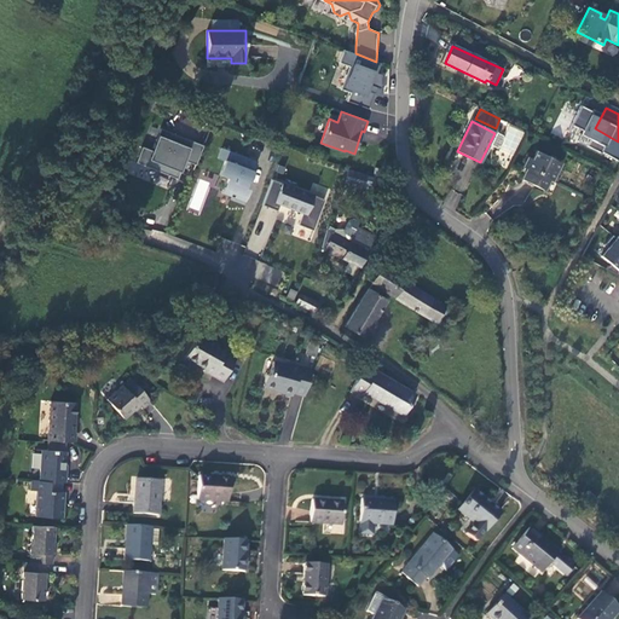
[(179,178),(185,163),(186,158),(197,163),(206,144),(162,127),(154,149),(144,145),(138,161),(179,178)]
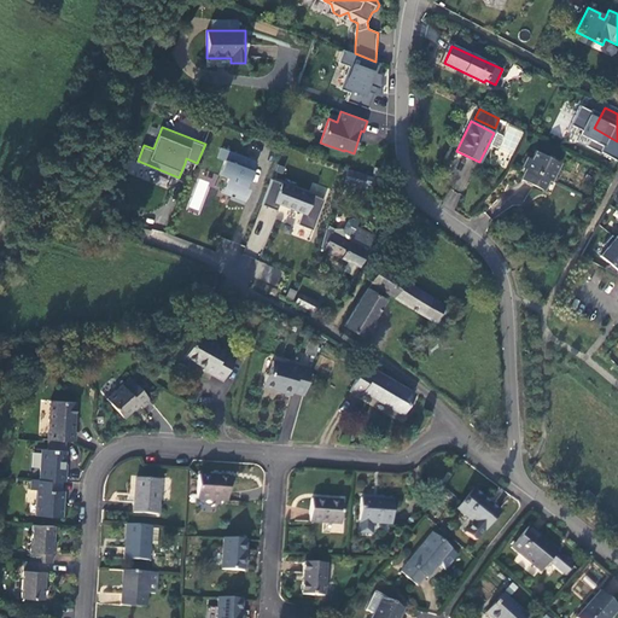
[(500,135),(494,133),(488,145),(493,147),(500,146),(501,141),(500,135)]
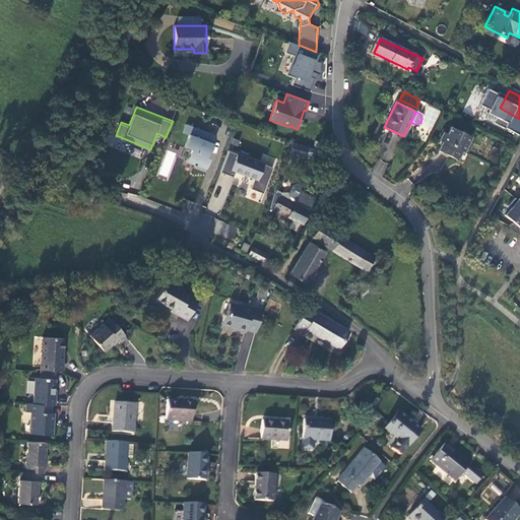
[(192,148),(189,157),(187,160),(196,164),(195,167),(206,171),(211,157),(208,156),(210,150),(211,151),(217,134),(188,123),(184,131),(190,133),(186,145),(192,148)]
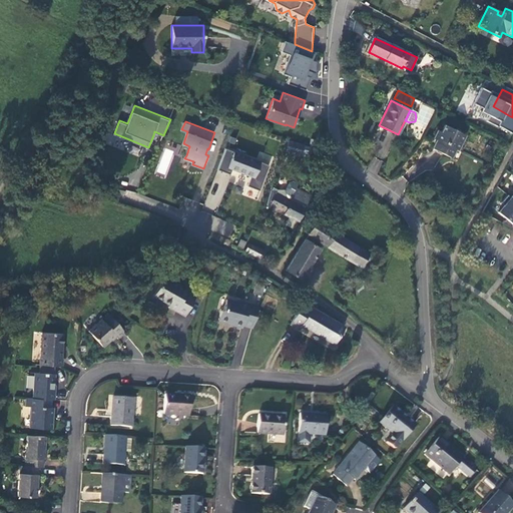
[(465,135),(445,125),(441,132),(438,130),(434,138),(437,140),(433,149),(452,158),(456,149),(458,150),(465,135)]
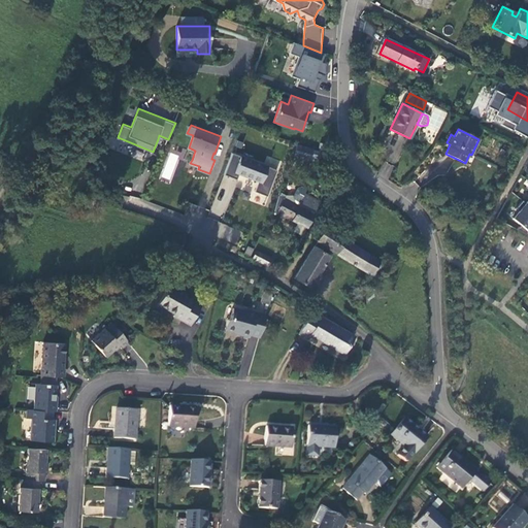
[(171,144),(169,151),(183,156),(185,150),(171,144)]
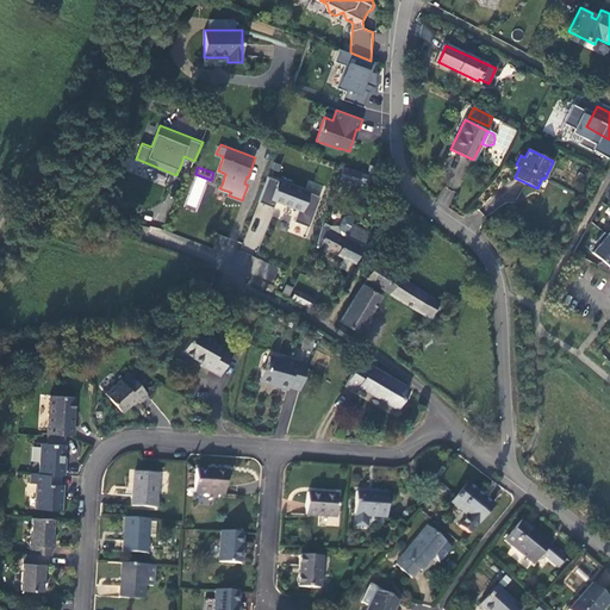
[(347,180),(350,170),(343,168),(340,178),(347,180)]
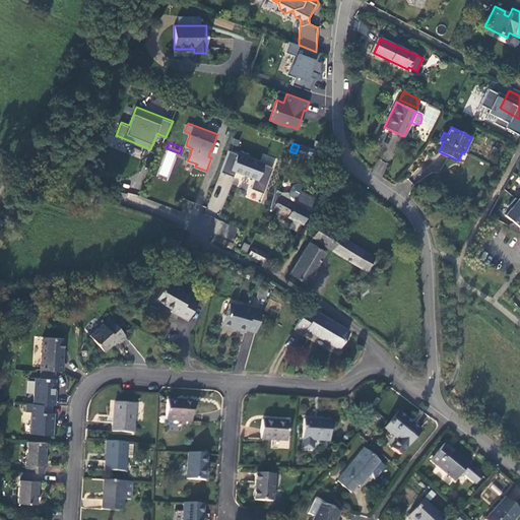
[(182,155),(189,157),(192,148),(186,145),(182,155)]
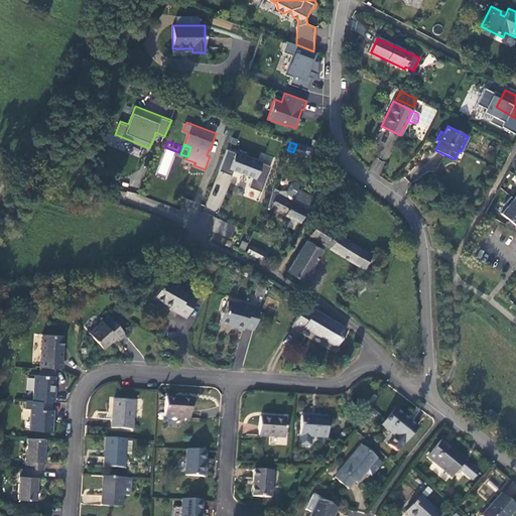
[(306,146),(296,144),(293,152),(303,154),(306,146)]
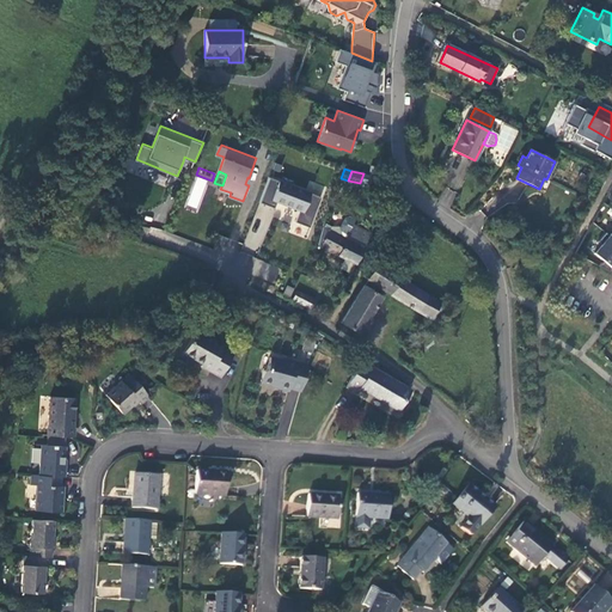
[(187,209),(200,212),(207,179),(194,176),(187,209)]
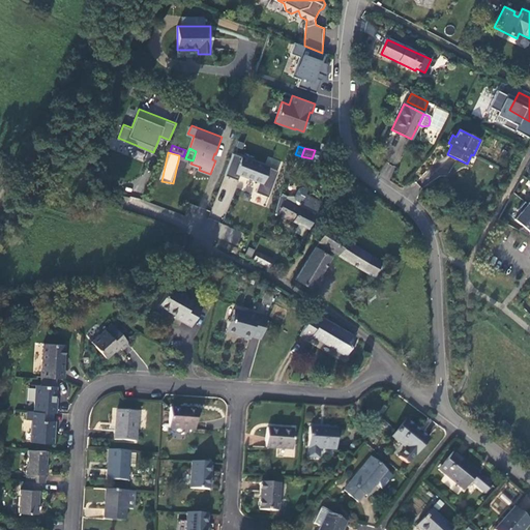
[(280,169),(234,152),(226,174),(238,178),(240,173),(260,180),(257,190),(269,196),(280,169)]
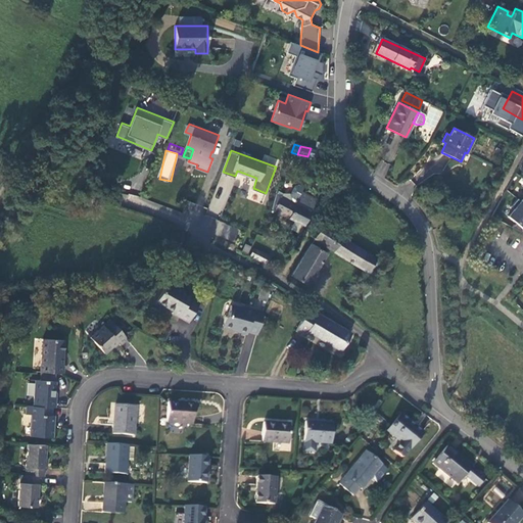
[(276,193),(271,209),(294,223),(292,228),(300,233),(312,211),(310,210),(315,199),(301,192),(295,203),(276,193)]
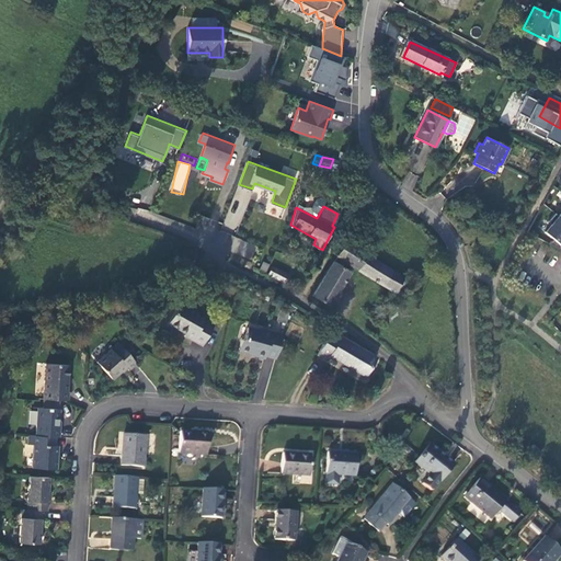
[(332,226),(334,227),(341,215),(338,214),(332,226)]
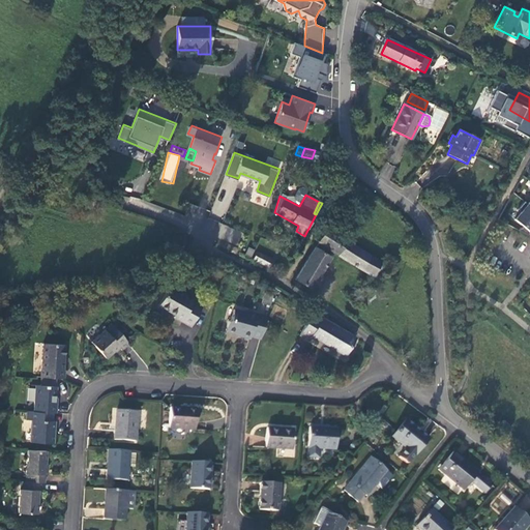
[(529,208),(528,207),(529,207),(525,204),(519,211),(522,214),(516,222),(523,229),(529,234),(529,208)]
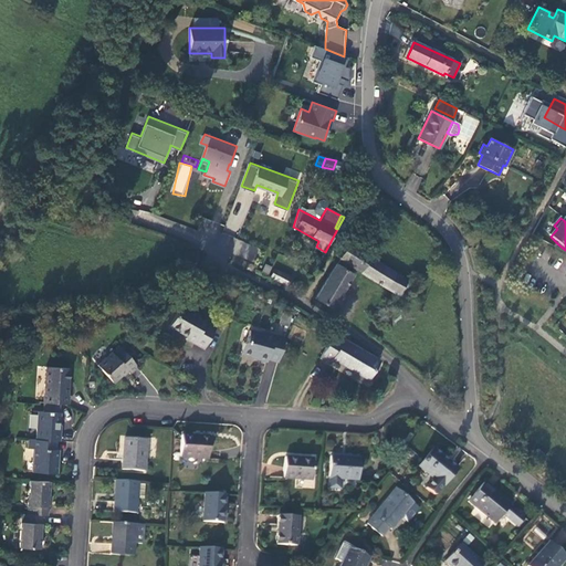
[(399,274),(349,244),(339,260),(356,270),(389,290),(399,274)]
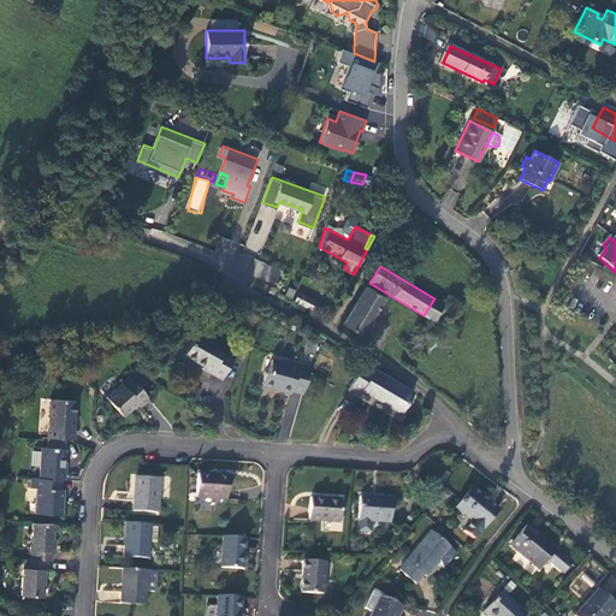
[(615,274),(615,272),(608,266),(604,271),(615,277),(615,274)]
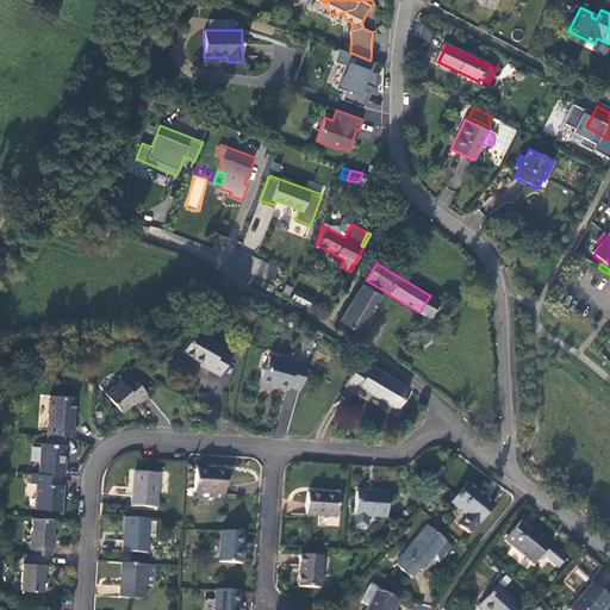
[(362,285),(381,296),(384,291),(366,280),(362,285)]
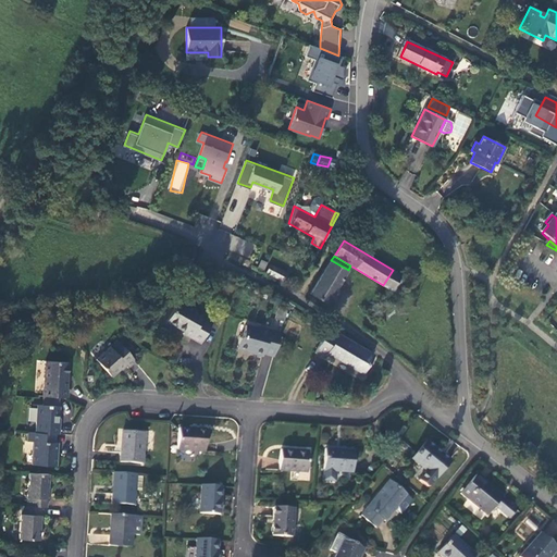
[(331,260),(310,293),(327,304),(348,270),(331,260)]
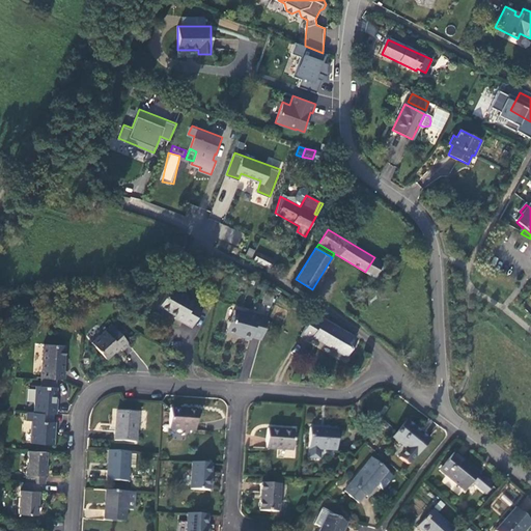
[(253,260),(270,268),(273,260),(257,252),(253,260)]
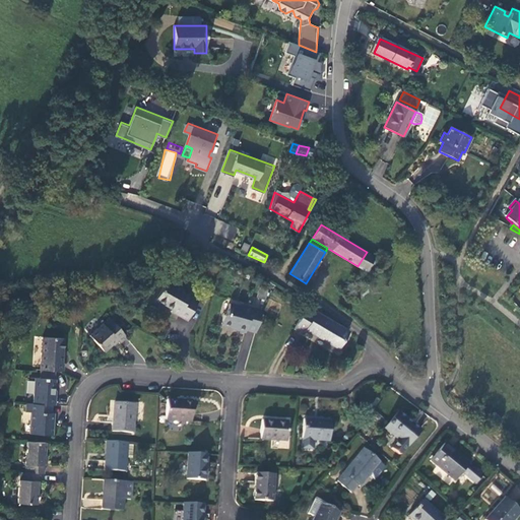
[(367,252),(358,266),(372,274),(381,261),(367,252)]
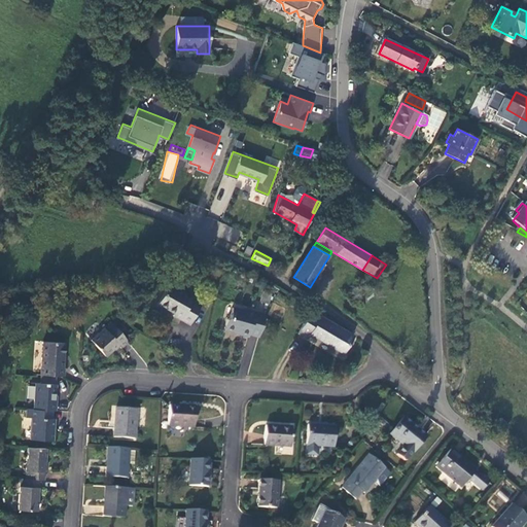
[(194,299),(169,285),(159,304),(175,313),(173,315),(190,325),(201,306),(191,301),(194,299)]
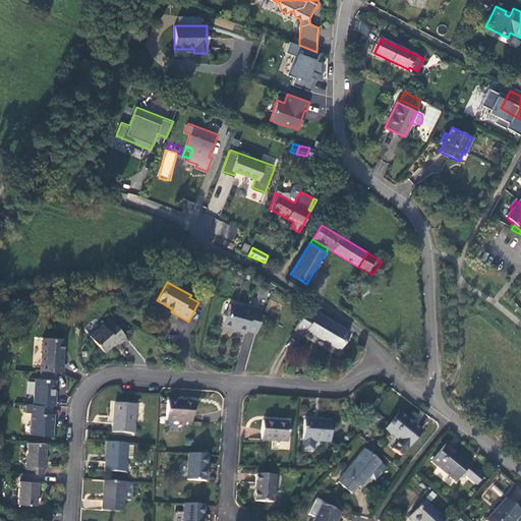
[(240,306),(229,303),(226,312),(224,314),(222,323),(223,325),(229,327),(231,325),(236,327),(236,329),(245,332),(246,329),(255,332),(262,309),(244,305),(240,306)]
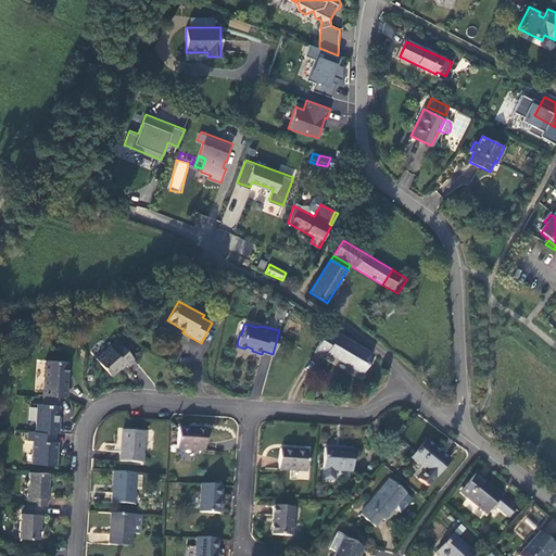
[(324,357),(327,353),(338,335),(329,329),(314,352),(324,357)]
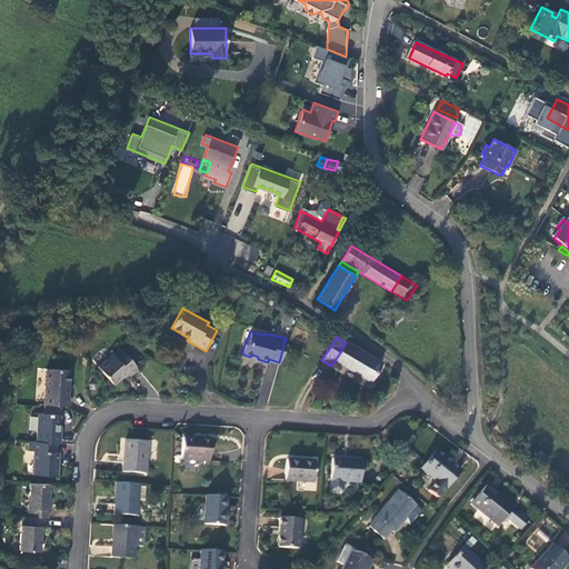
[(335,361),(369,381),(381,362),(360,350),(346,341),(346,342),(335,361)]
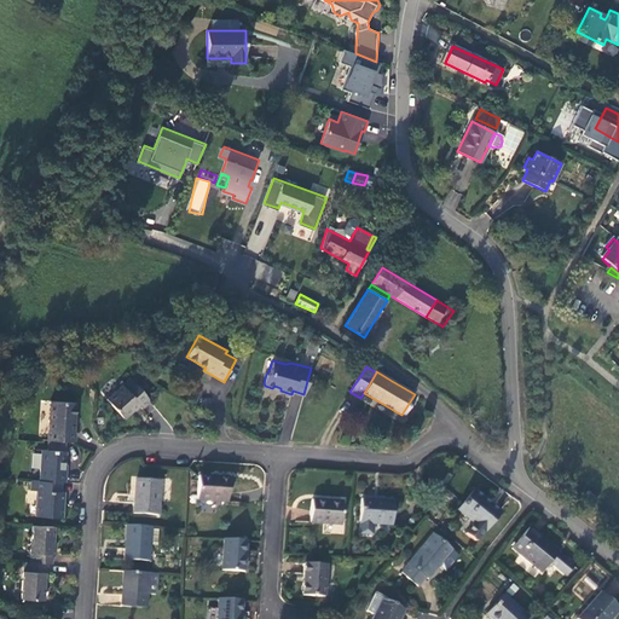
[(151,401),(132,379),(106,399),(123,418),(139,405),(143,409),(151,401)]
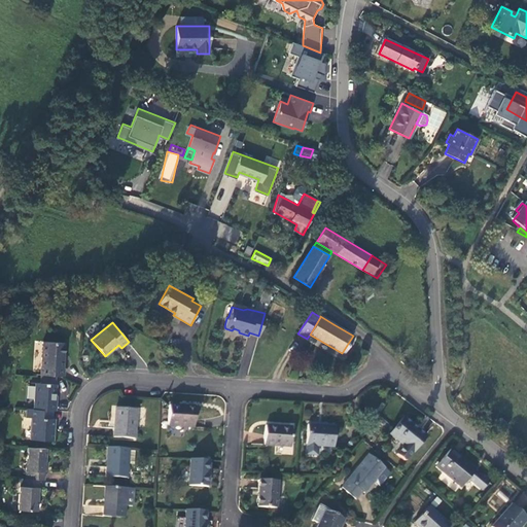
[(57,375),(63,376),(65,344),(43,342),(40,373),(42,373),(57,375)]
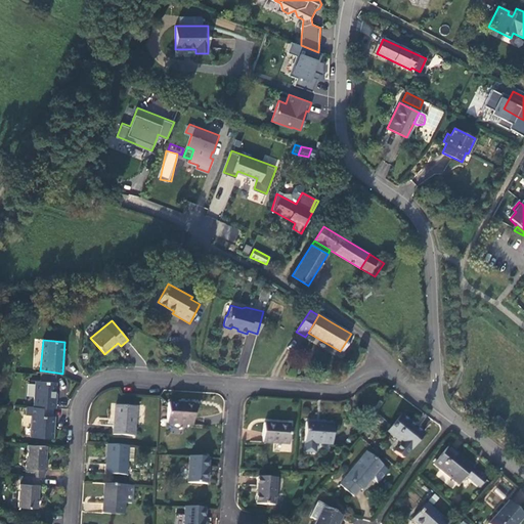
[(42,370),(41,380),(55,381),(56,373),(42,370)]
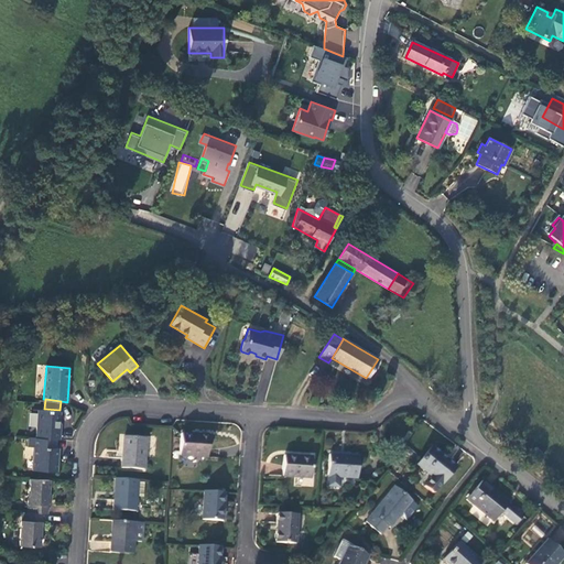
[(55,440),(58,440),(60,431),(58,431),(61,410),(60,410),(44,409),(39,409),(35,437),(55,440)]
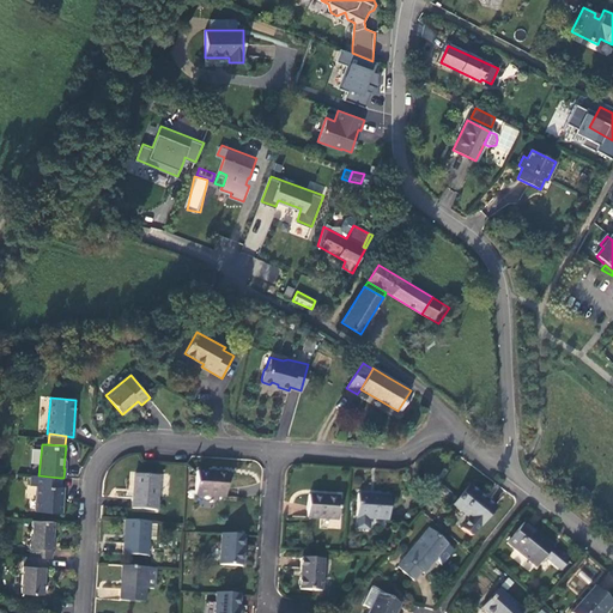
[(228,474),(196,472),(195,496),(225,498),(228,474)]
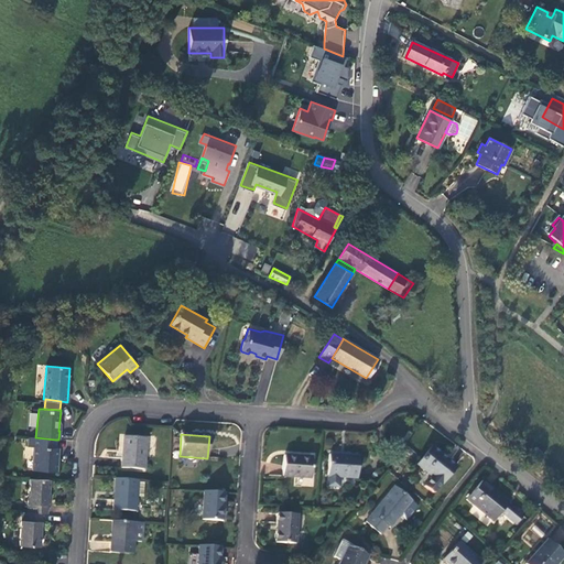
[(55,440),(35,437),(30,437),(29,447),(34,448),(33,470),(56,473),(57,461),(55,461),(56,448),(55,447),(55,440)]
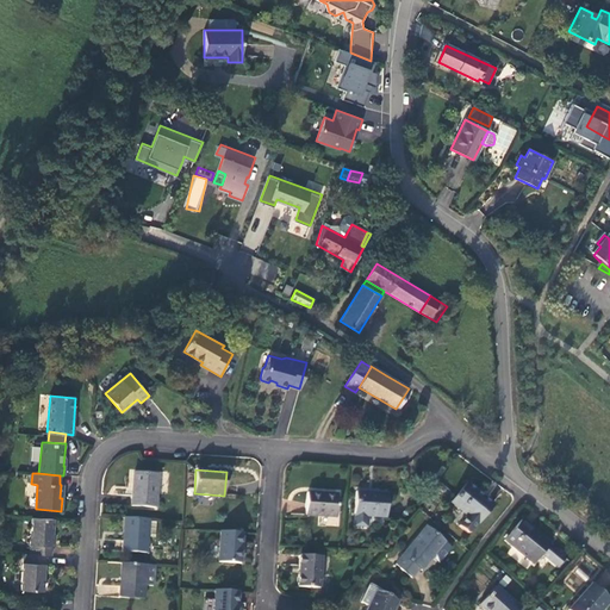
[(156,508),(159,474),(134,473),(131,506),(156,508)]
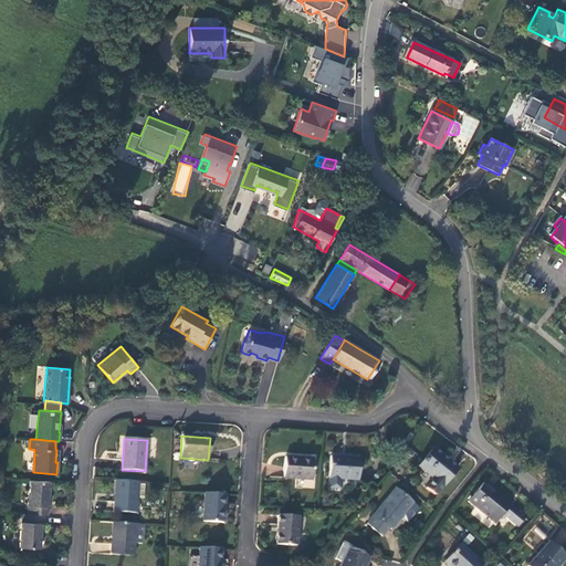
[(458,469),(433,449),(418,465),(443,486),(458,469)]
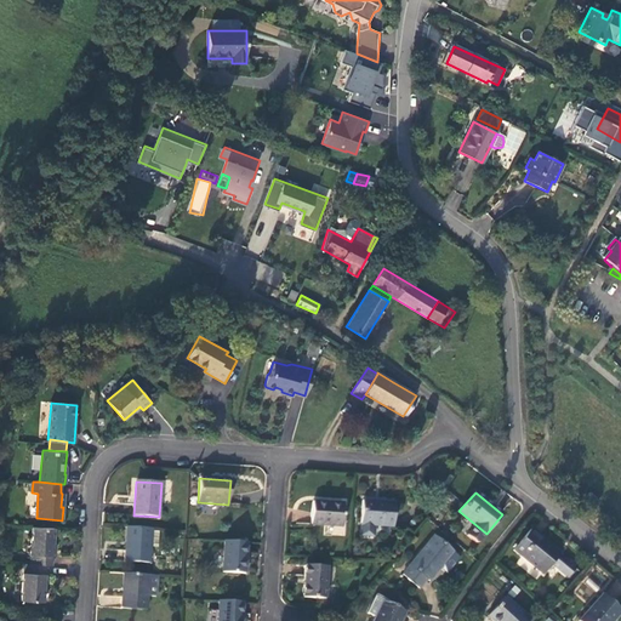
[(396,503),(362,501),(360,524),(394,527),(396,503)]
